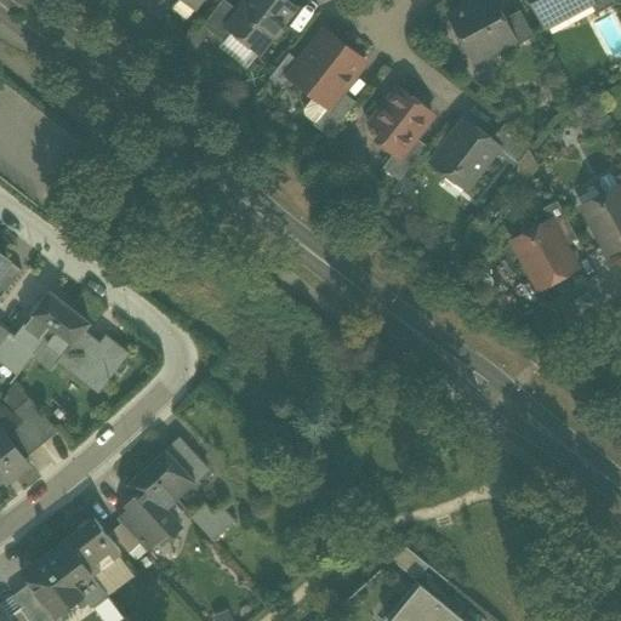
[(180,0),(195,12),(204,0),(180,0)]
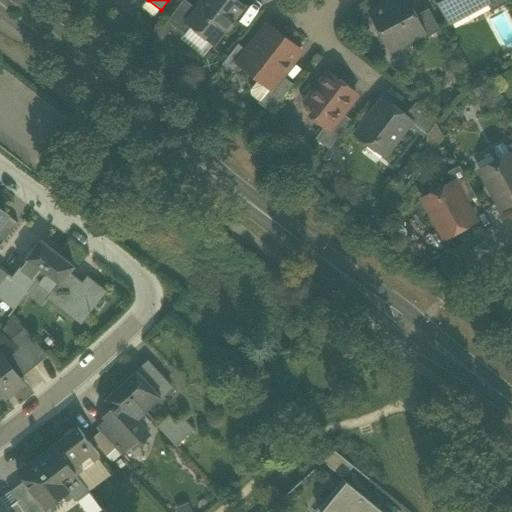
[(183,0),(167,22),(184,36),(191,27),(186,23),(197,10),(184,0),(183,0)]
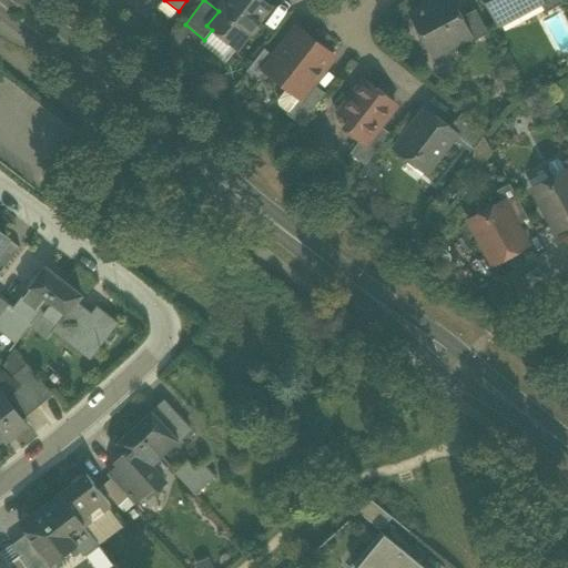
[(212,30),(237,50),(250,34),(254,34),(260,28),(260,22),(272,7),(262,0),(226,0),(219,11),(206,26),(212,30)]
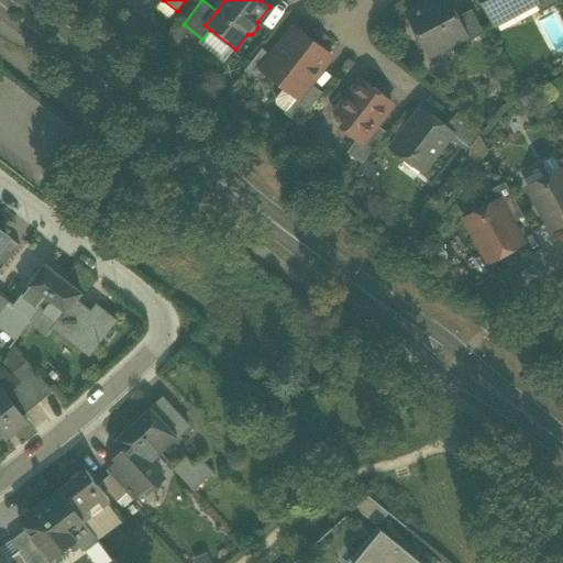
[(427,48),(430,55),(465,36),(466,36),(456,18),(446,0),(432,0),(408,13),(419,34),(418,41),(420,46),(427,48)]
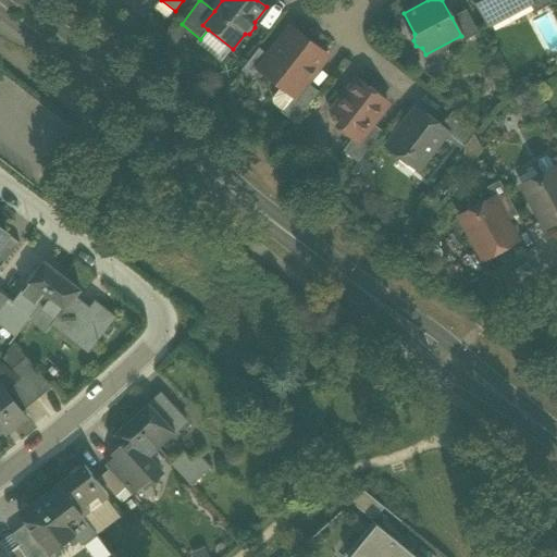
[(477,0),(490,25),(492,24),(489,17),(521,0),(528,0),(530,3),(531,2),(532,2),(531,0),(477,0)]
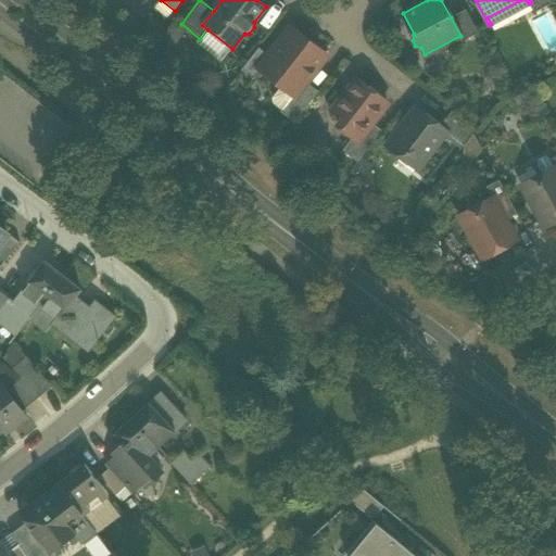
[(520,0),(488,17),(491,24),(529,3),(527,0),(520,0)]
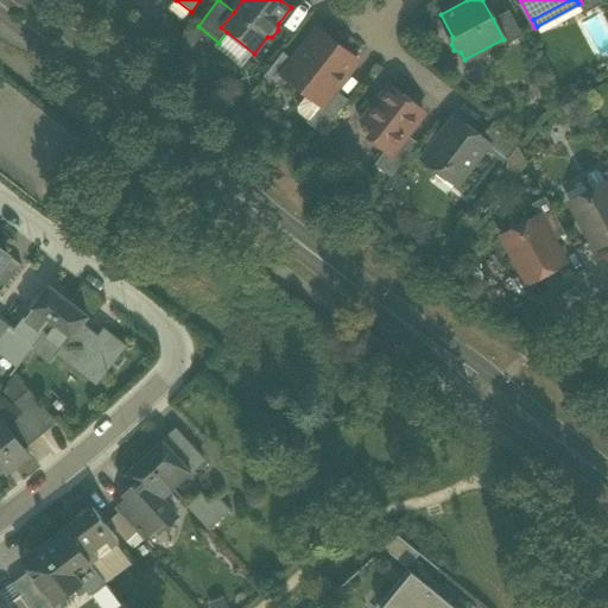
[(580,2),(586,13),(603,4),(601,0),(580,0),(581,2),(580,2)]
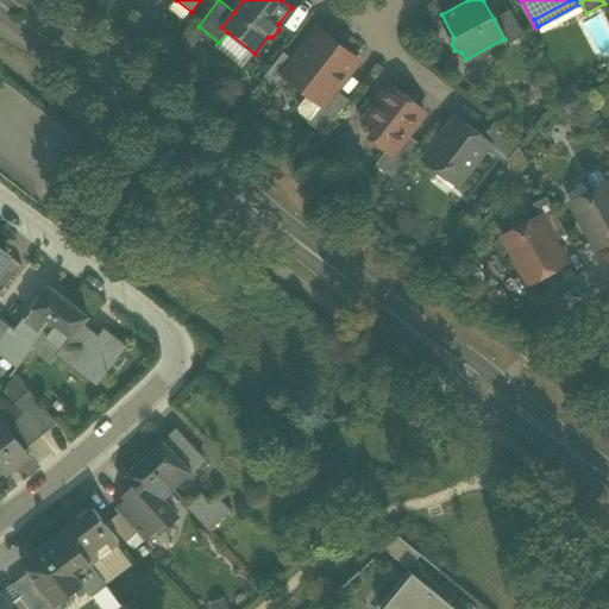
[(503,39),(506,45),(523,36),(510,11),(494,19),(504,39),(503,39)]
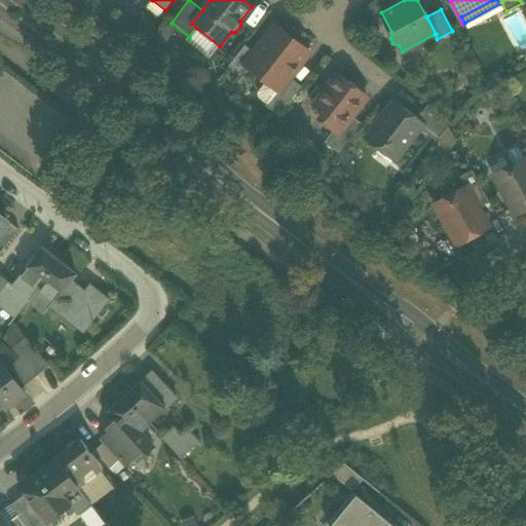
[(258,98),(267,105),(277,91),(278,92),(290,78),(309,51),(275,26),(255,53),(245,66),(246,67),(266,82),(258,92),(258,98)]
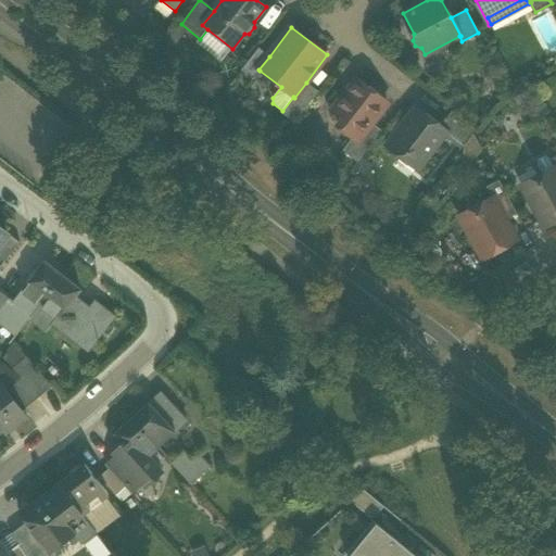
[(241,71),(253,79),(260,71),(258,70),(269,57),(258,48),(241,71)]
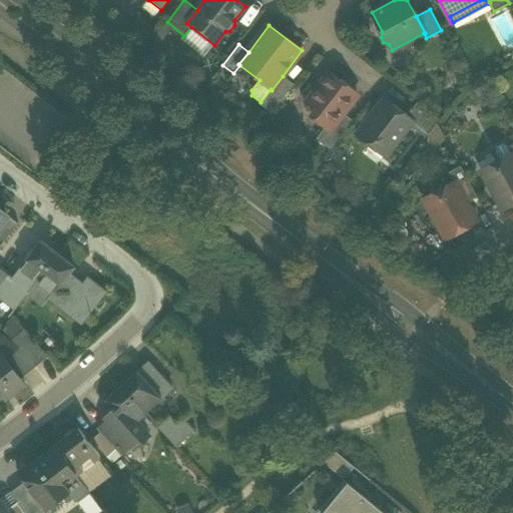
[(326,127),(330,130),(343,113),(358,94),(331,73),(309,101),(320,110),(314,118),(326,127)]
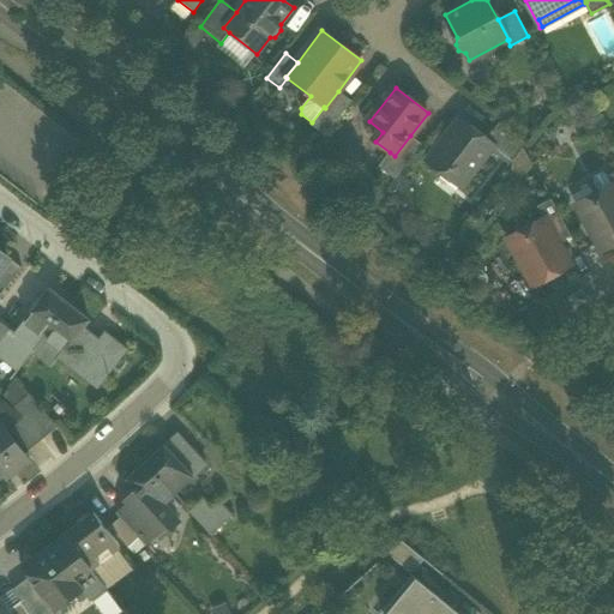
[(311,124),(325,136),(351,101),(338,91),(325,108),(324,107),(312,122),(311,124)]
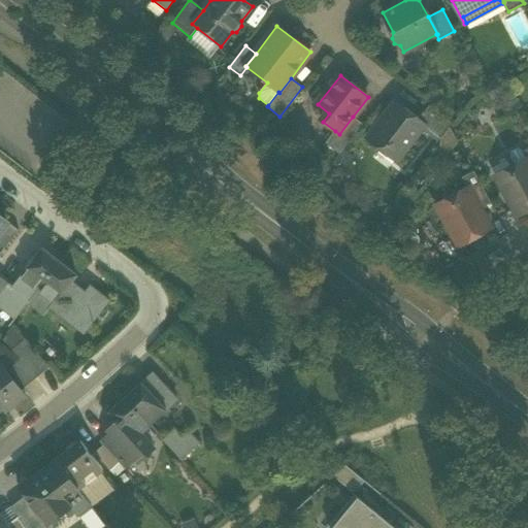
[(388,145),(400,156),(424,126),(425,125),(418,120),(395,102),(367,138),(381,147),(388,145)]
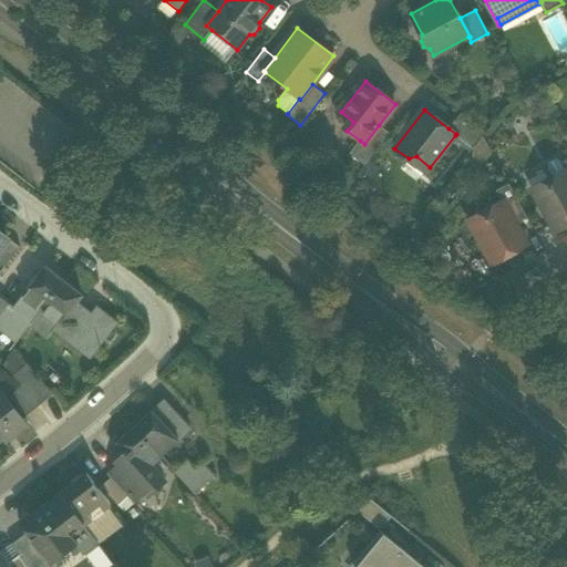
[(455,135),(473,148),(483,136),(485,132),(461,113),(449,129),(456,134),(455,135)]
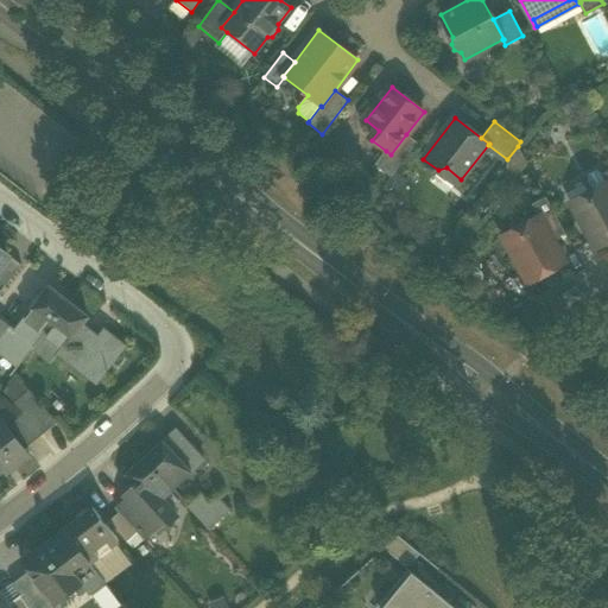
[(375,164),(391,176),(417,143),(406,134),(391,154),(386,151),(375,164)]
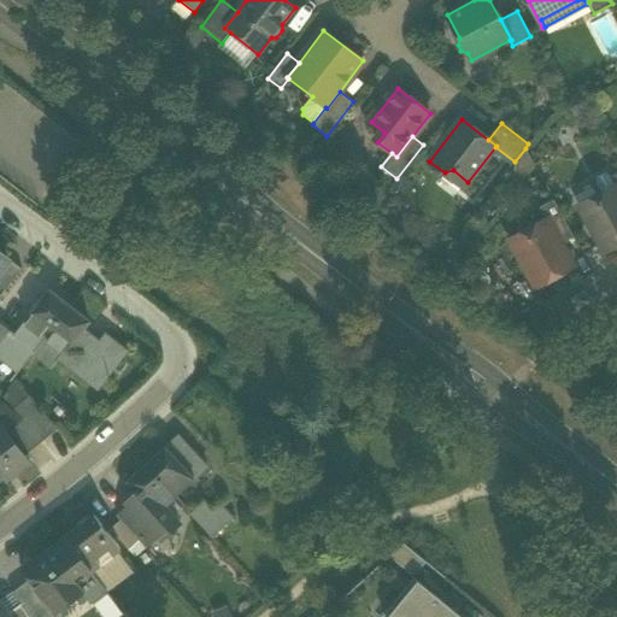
[(597,184),(601,193),(616,186),(610,176),(605,174),(598,178),(597,184)]
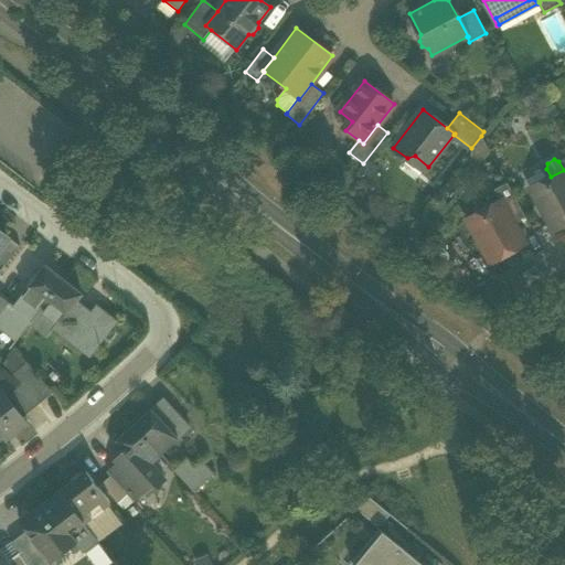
[(564,169),(564,170),(551,177),(547,185),(533,194),(553,231),(564,223),(564,169)]
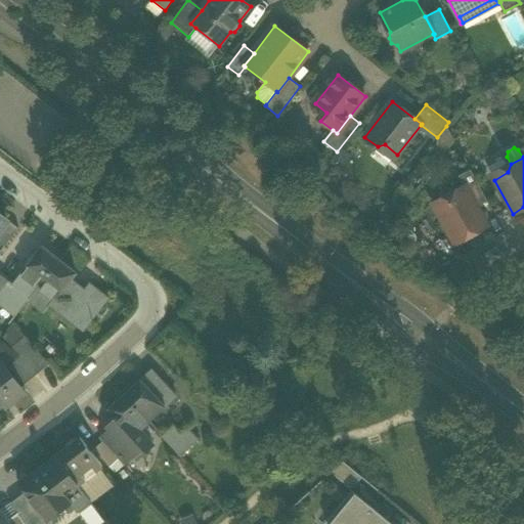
[(466,186),(477,208),(488,202),(470,170),(459,176),(465,186),(466,186)]
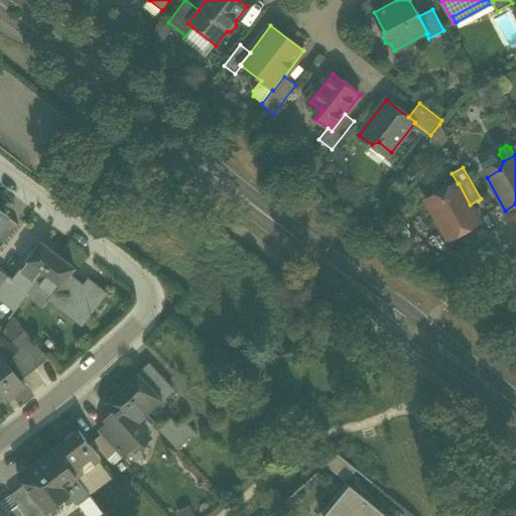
[(429,206),(447,240),(480,223),(470,205),(459,183),(458,183),(444,190),(442,199),(429,206)]
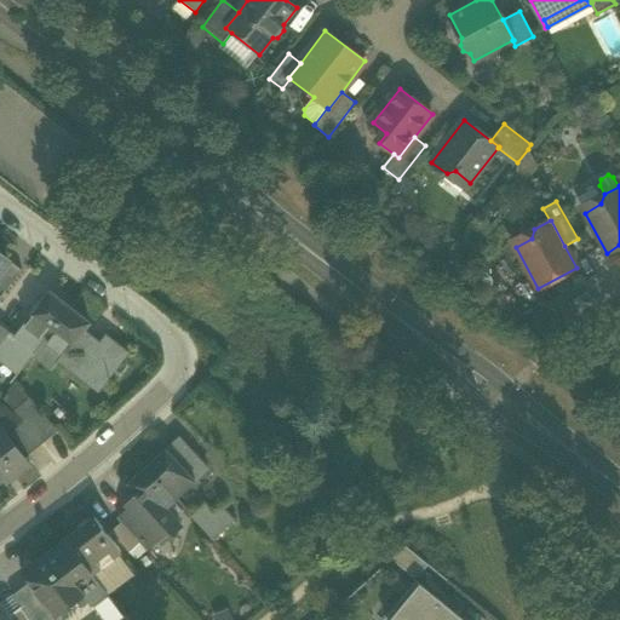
[(0,277),(0,293),(5,297),(23,273),(11,263),(0,277)]
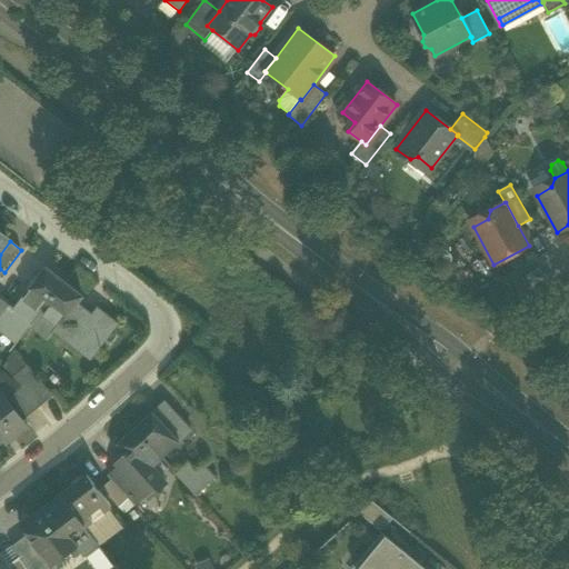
[(35,308),(40,312),(63,282),(46,268),(22,299),(35,308)]
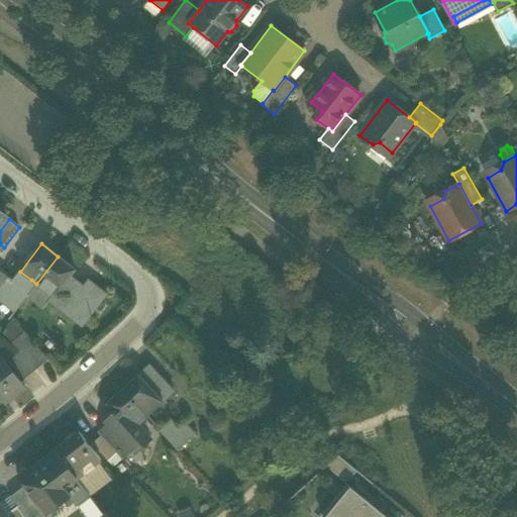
[(36,284),(52,296),(53,297),(69,276),(74,270),(58,256),(36,284)]
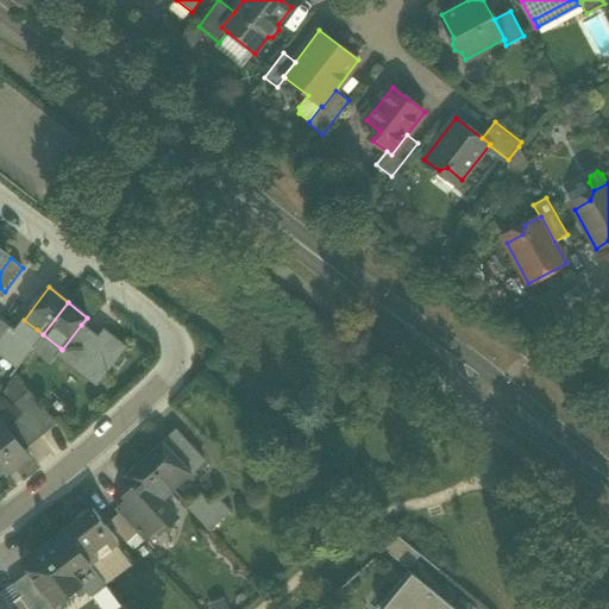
[(0,340),(11,326),(0,318),(0,340)]
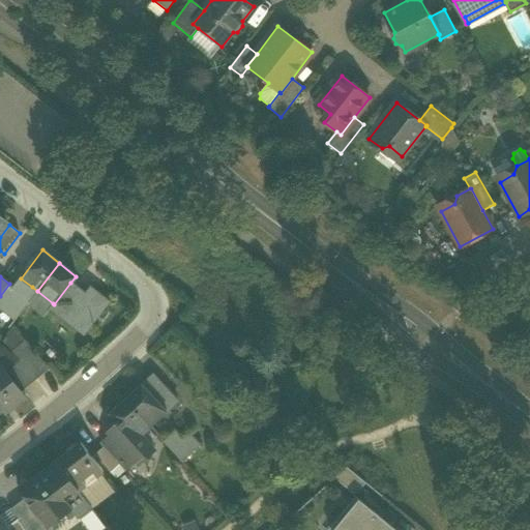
[(25,295),(32,287),(21,278),(15,287),(25,295)]
